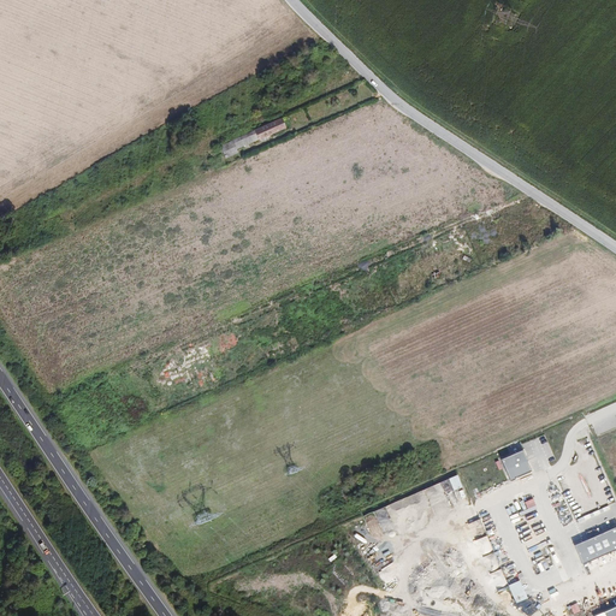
[(523,450),(502,460),(511,481),(516,480),(515,479),(533,472),(523,450)]
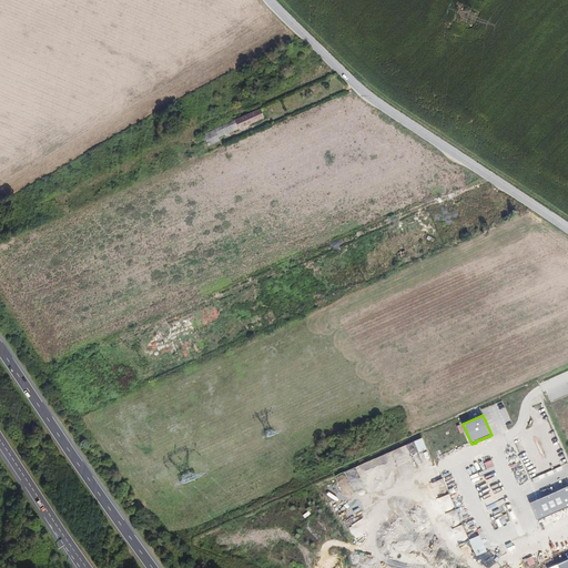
[(418,452),(426,448),(422,437),(414,440),(418,452)]
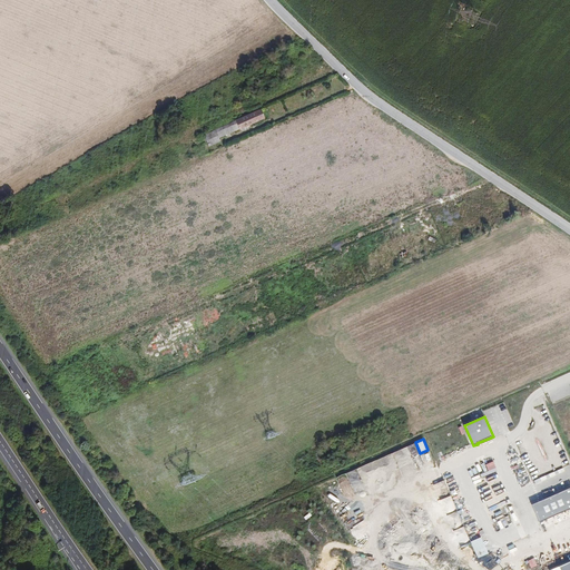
[(353,470),(336,478),(342,490),(349,487),(347,484),(352,483),(349,477),(351,475),(352,478),(355,475),(353,470)]
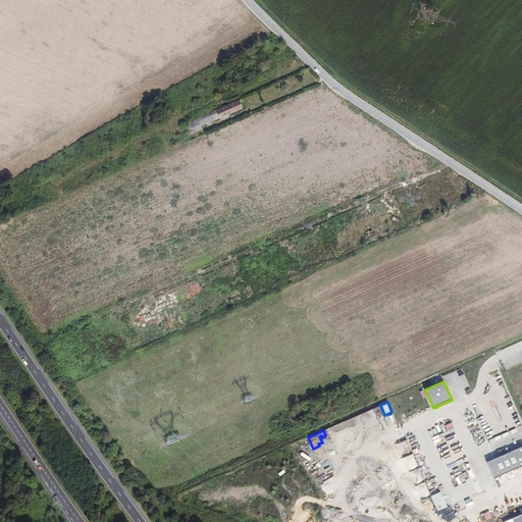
[(521,469),(521,447),(487,462),(497,481),(521,469)]
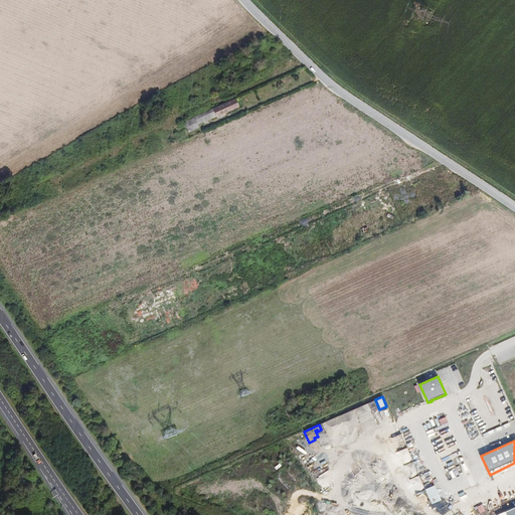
[(435,514),(447,509),(437,486),(424,491),(435,514)]
